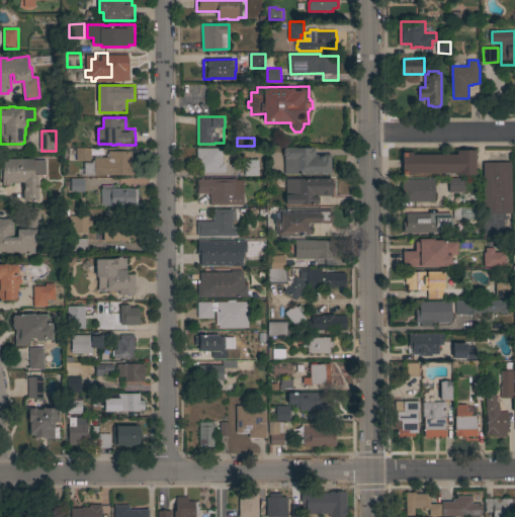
[(105,148),(105,154),(92,154),(92,160),(78,161),(78,148),(105,148)]
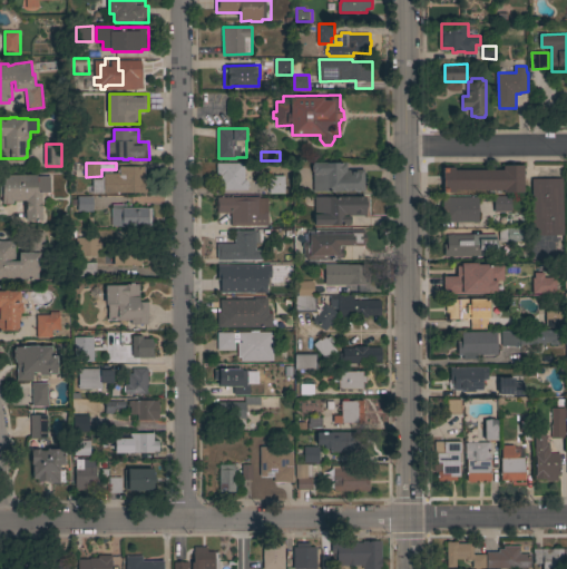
[(246,163),(246,179),(248,179),(248,189),(218,189),(218,163),(246,163)]
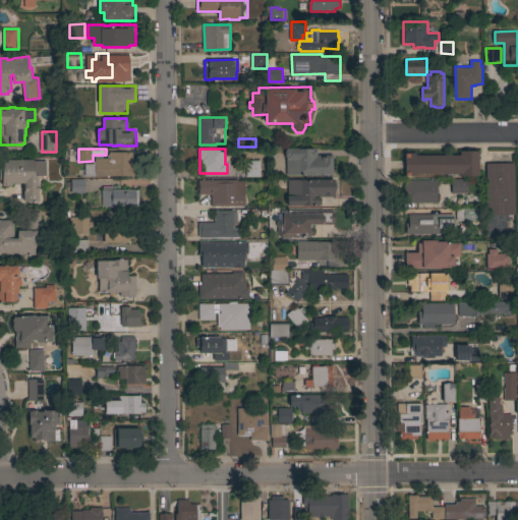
[(288,157),(286,156),(286,151),(288,150),(288,149),(319,149),(319,155),(335,155),(335,174),(288,175),(288,157)]
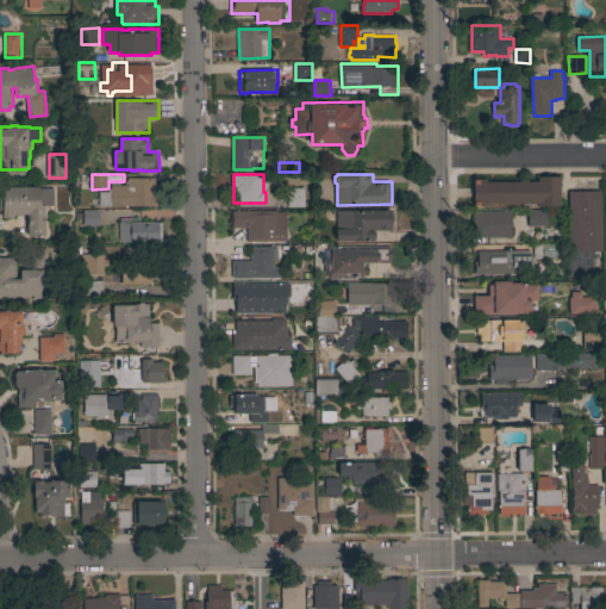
[(539,181),(539,176),(561,176),(561,205),(539,205),(539,203),(488,203),(488,205),(475,205),(475,179),(488,179),(488,181),(539,181)]
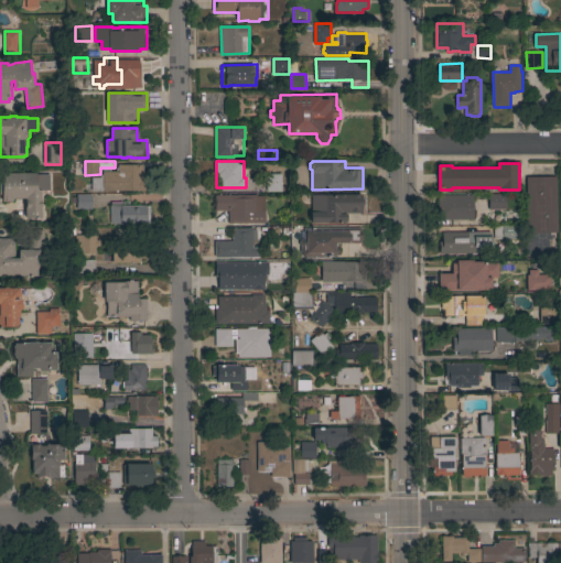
[(94,176),(103,176),(103,174),(105,174),(105,171),(120,171),(120,164),(146,164),(146,177),(147,177),(147,191),(94,191),(94,176)]
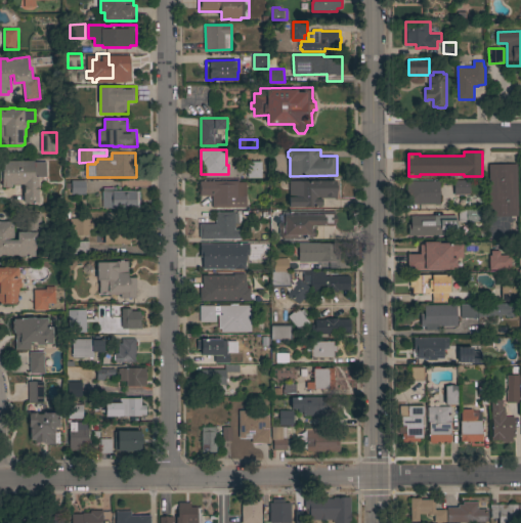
[(26,184),(13,184),(13,186),(4,186),(3,180),(0,180),(0,160),(35,160),(35,162),(48,162),(48,176),(40,176),(40,203),(26,203),(26,184)]
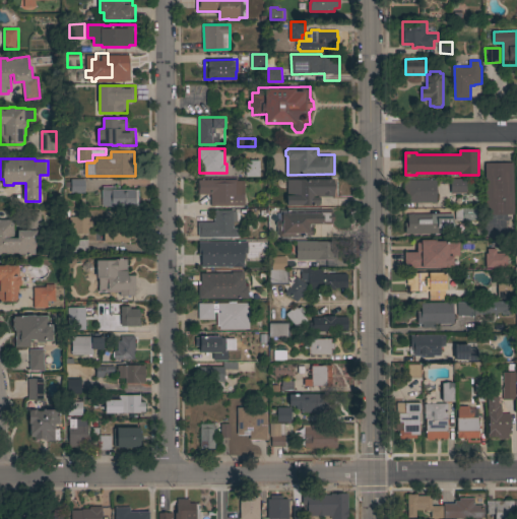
[(261,176),(247,176),(247,159),(261,159),(261,176)]
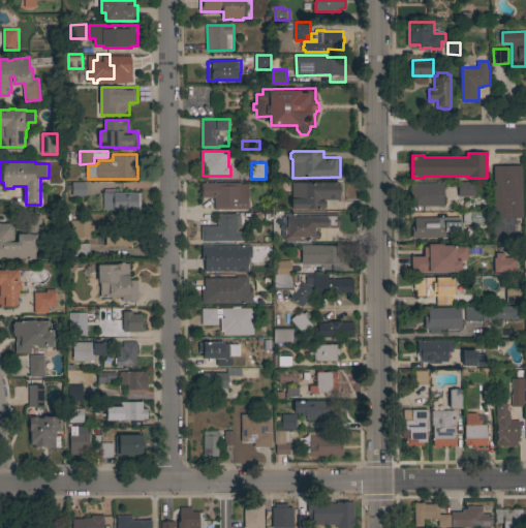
[(496,218),(495,165),(523,164),(524,218),(496,218)]
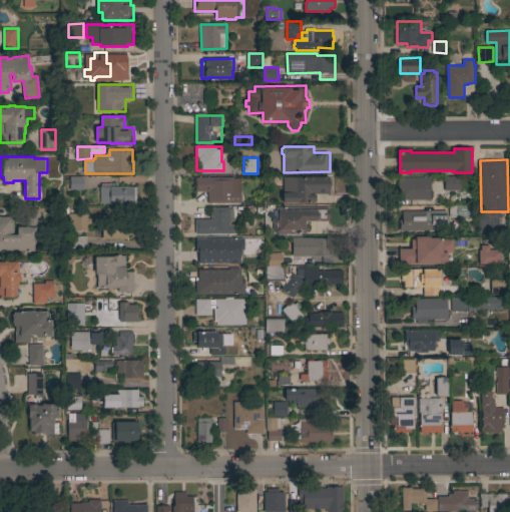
[(85,176),(85,190),(71,189),(71,184),(65,184),(65,179),(71,179),(71,176),(85,176)]
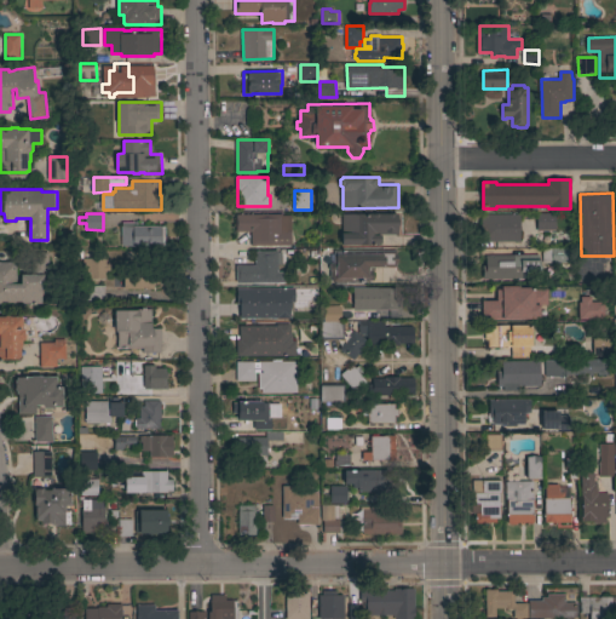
[(253,231),(237,231),(237,215),(285,213),(285,215),(293,215),(293,245),(253,245),(253,231)]
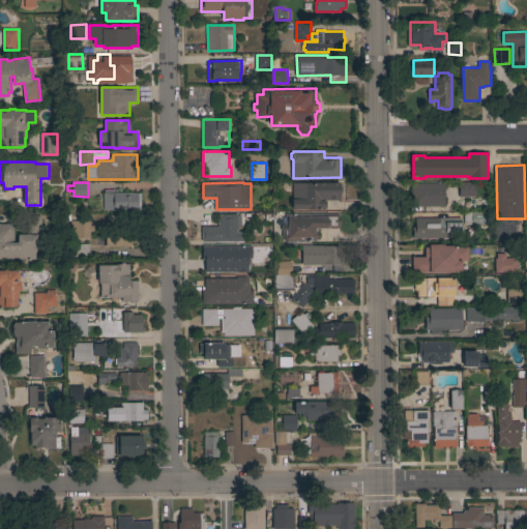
[(342,182),(342,186),(343,187),(343,192),(342,193),(342,200),(326,200),(326,209),(294,209),(294,182),(342,182)]
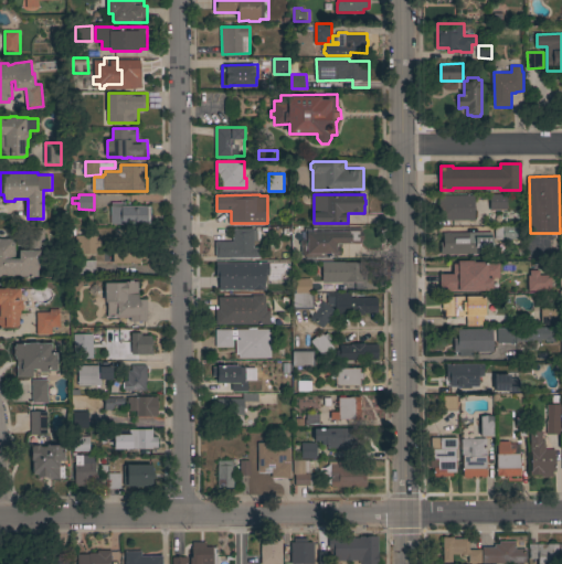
[(476,194),(476,220),(441,220),(441,195),(476,194)]
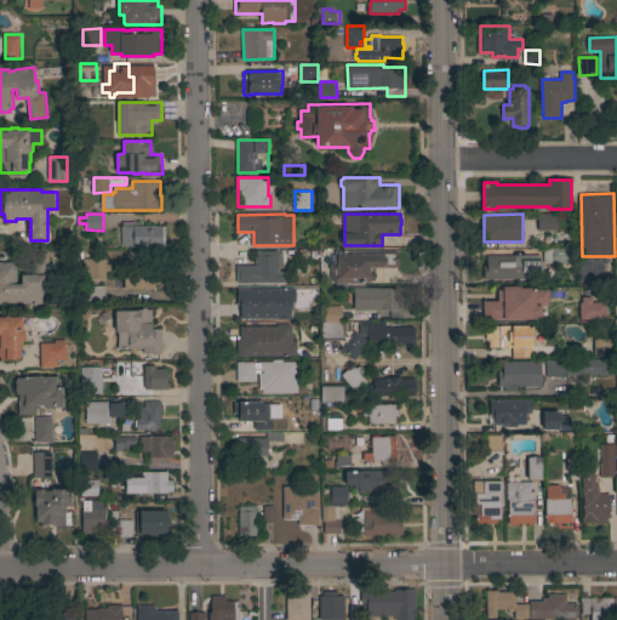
[(540,214),(558,214),(558,231),(540,231),(540,214)]
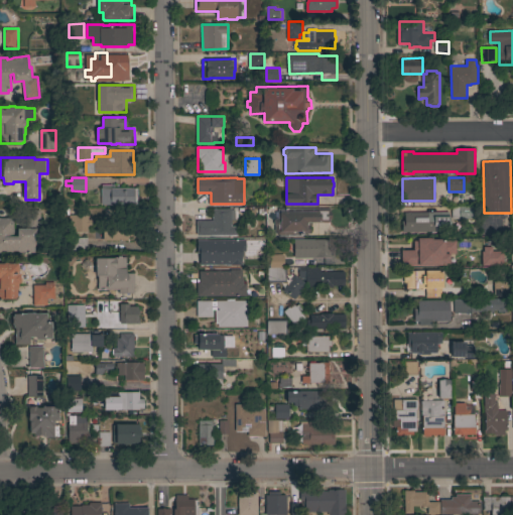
[(139,187),(139,204),(112,205),(112,198),(103,198),(103,184),(114,184),(114,187),(139,187)]
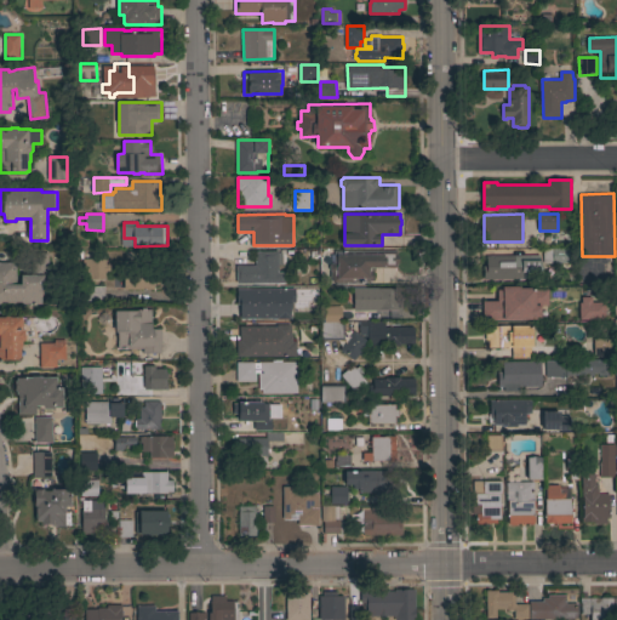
[(555,233),(555,245),(540,245),(540,233),(555,233)]
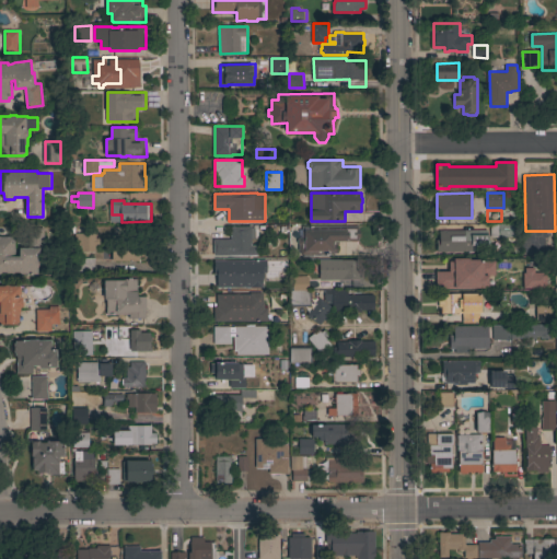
[(517,223),(517,240),(509,240),(509,237),(491,237),(491,223),(517,223)]
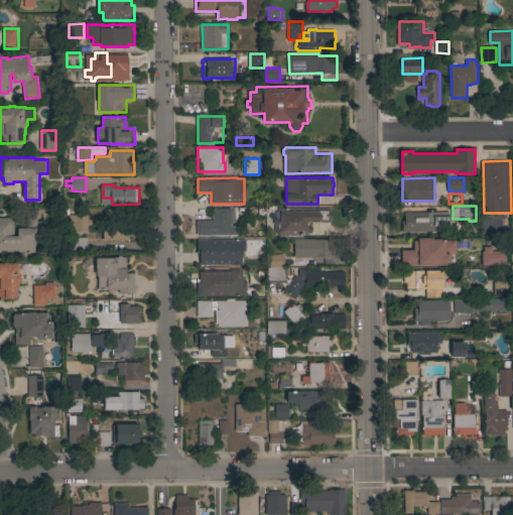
[(198,220),(214,220),(214,209),(233,208),(233,210),(236,210),(236,220),(233,220),(233,226),(238,226),(238,235),(198,235),(198,220)]
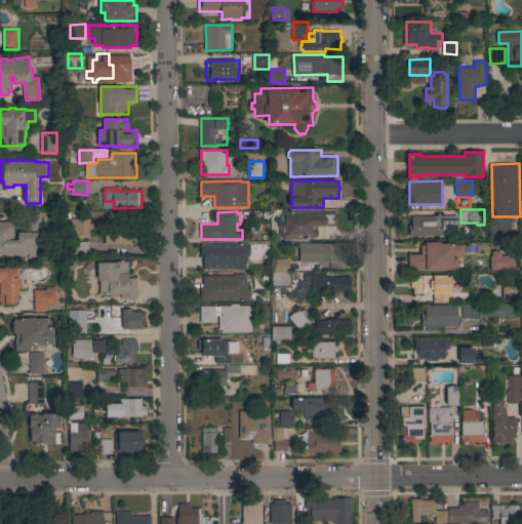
[(337,211),(337,215),(338,215),(338,223),(337,223),(337,226),(319,226),(319,229),(317,229),(317,237),(315,237),(315,238),(295,238),(295,240),(285,240),(285,238),(283,238),(283,235),(281,235),(281,229),(280,228),(280,224),(285,220),(285,211),(337,211)]
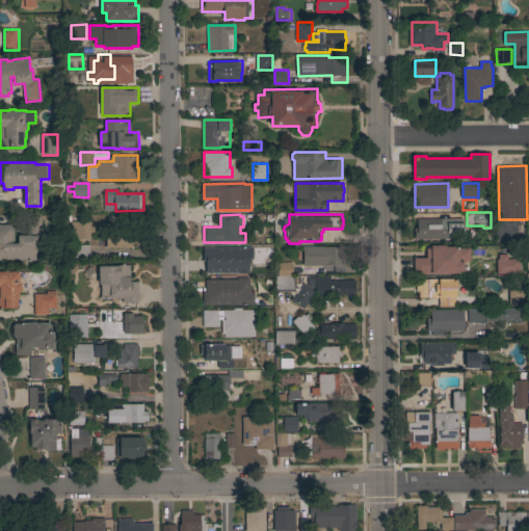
[(44,237),(38,237),(38,250),(35,250),(35,260),(21,260),(20,259),(15,259),(15,261),(0,260),(0,224),(12,224),(12,227),(16,227),(16,243),(20,243),(20,235),(29,235),(29,216),(44,216),(44,237)]
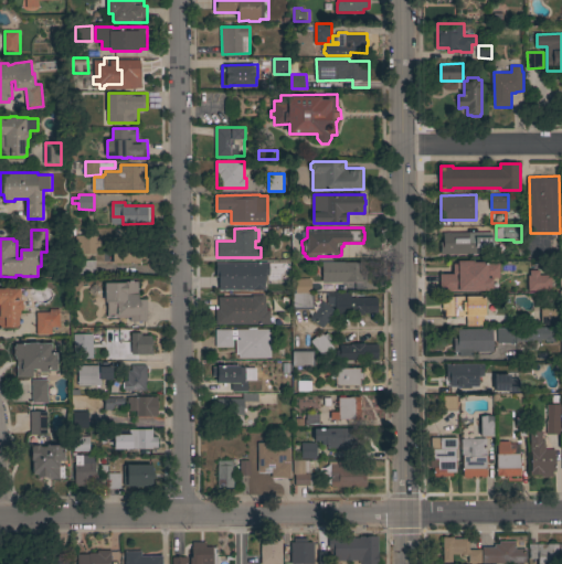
[(494,232),(494,252),(478,252),(478,253),(442,254),(442,238),(444,238),(444,232),(494,232)]
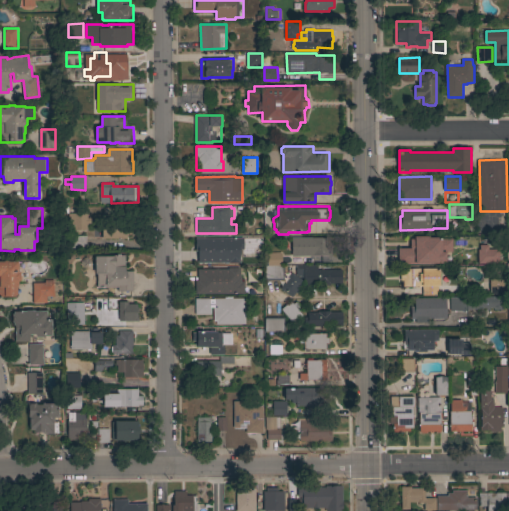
[(93,213),(93,224),(89,224),(89,229),(75,229),(75,224),(70,224),(70,213),(93,213)]
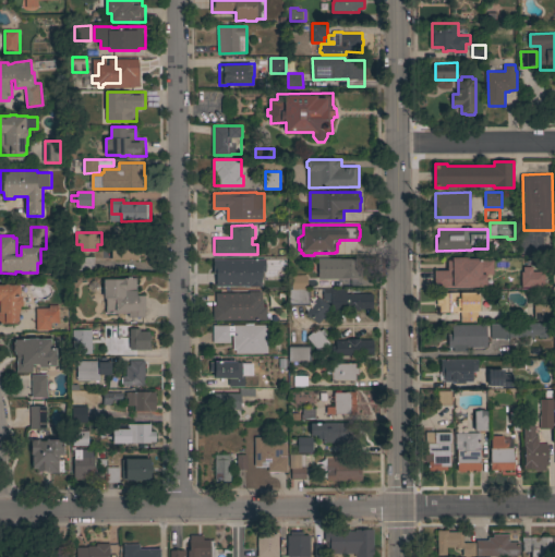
[(113,240),(144,239),(145,259),(113,259),(113,240)]
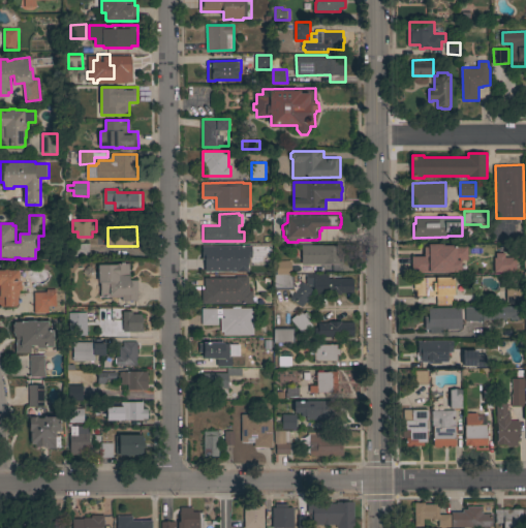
[(91,243),(91,256),(71,256),(71,243),(91,243)]
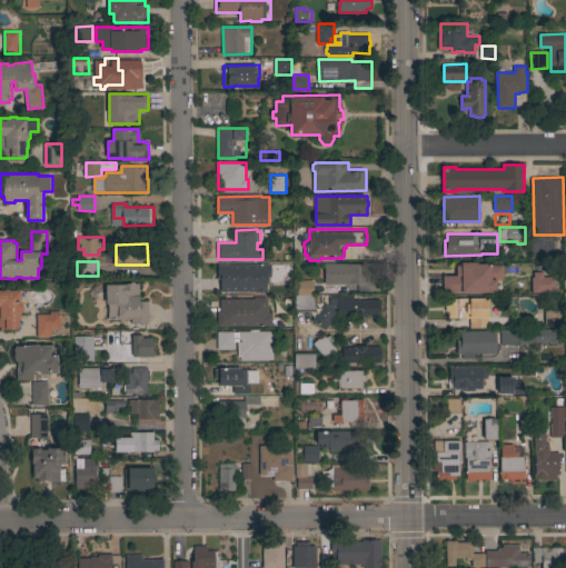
[(272,262),(272,276),(268,276),(268,291),(256,291),(256,290),(221,290),(221,277),(219,277),(219,263),(272,262)]
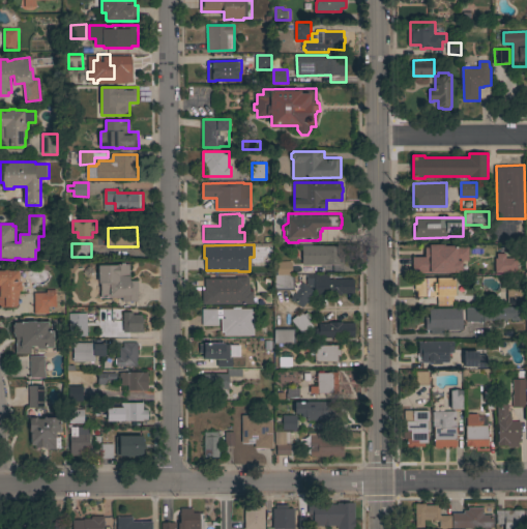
[(321,261),(304,261),(304,247),(315,247),(315,245),(346,245),(346,254),(343,254),(343,264),(321,264),(321,261)]
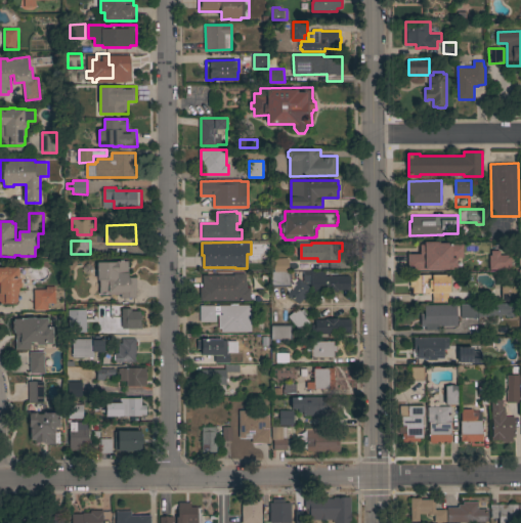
[(414,248),(436,248),(436,264),(414,264),(414,248)]
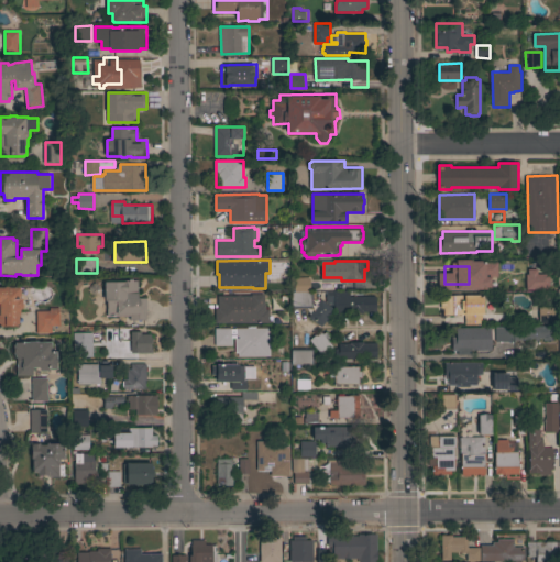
[(526,290),(549,290),(548,274),(536,275),(536,270),(525,271),(526,290)]
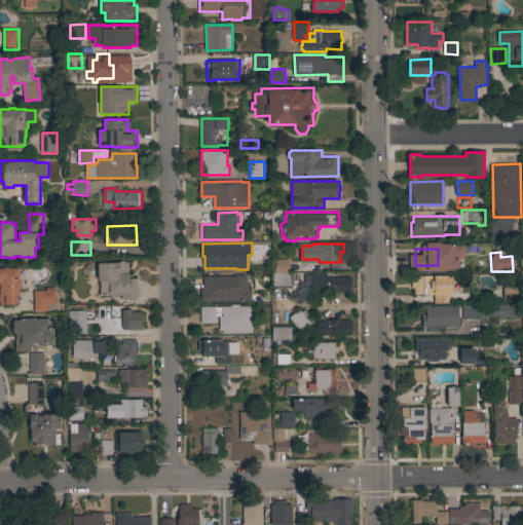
[(102,279),(100,279),(99,263),(102,263),(102,259),(124,259),(124,262),(129,262),(131,278),(139,278),(139,292),(138,292),(138,298),(123,298),(123,295),(102,295),(102,279)]
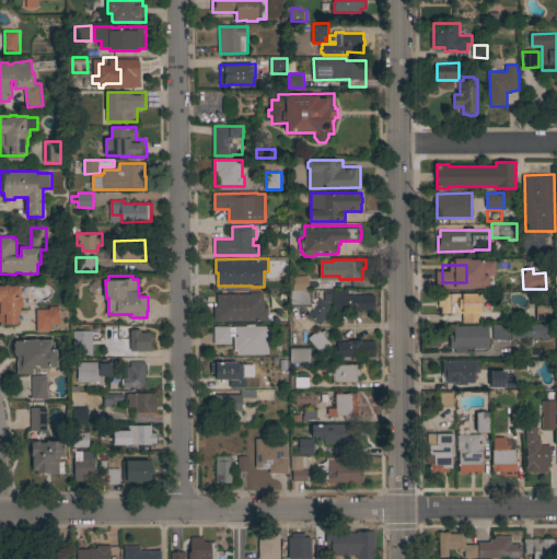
[(291,305),(291,290),(294,290),(294,276),(310,277),(310,290),(313,290),(313,306),(291,305)]
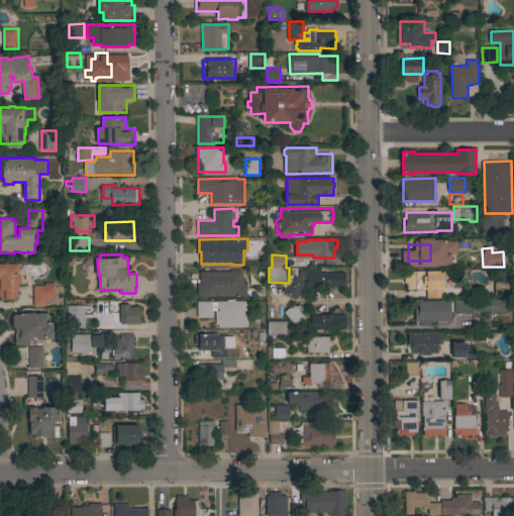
[(442,254),(464,254),(463,267),(442,267),(442,254)]
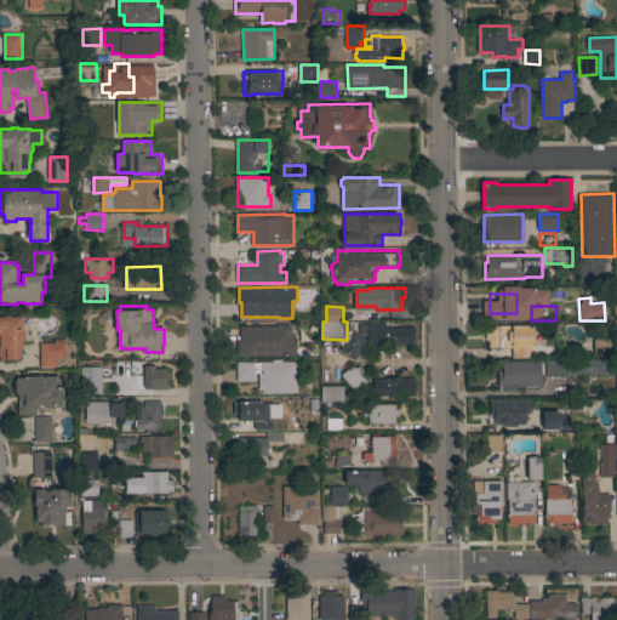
[(0,317),(6,317),(6,316),(12,316),(12,317),(23,317),(23,319),(24,319),(24,328),(23,328),(23,330),(27,330),(27,340),(24,340),(24,348),(23,348),(23,357),(20,357),(20,359),(0,359),(0,317)]
